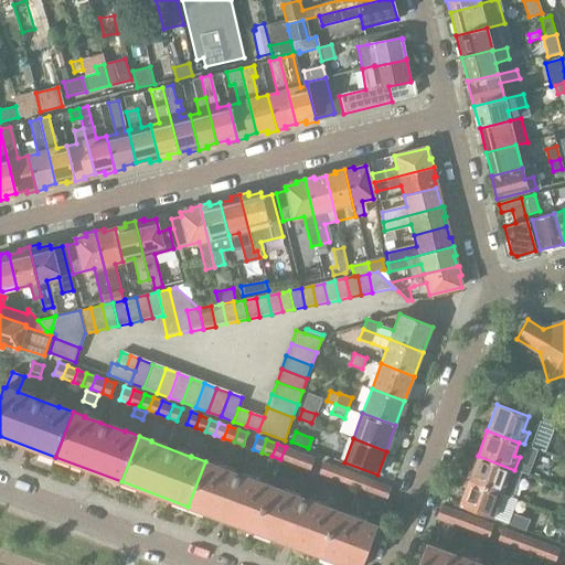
[(289,462),(295,450),(286,447),(280,459),(289,462)]
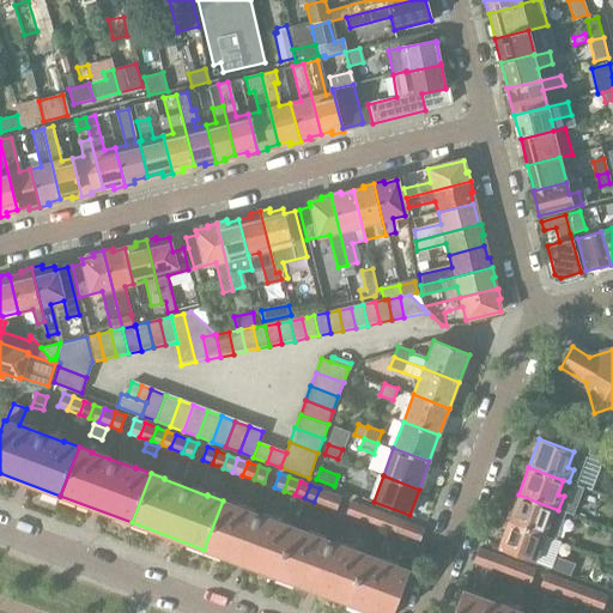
[(326,507),(331,493),(320,489),(314,502),(326,507)]
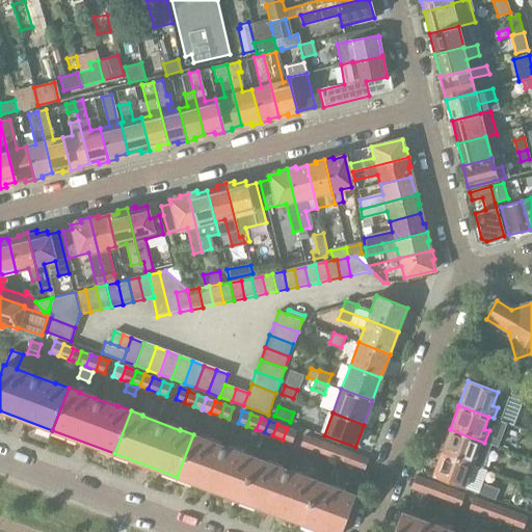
[(283,440),(291,443),(295,431),(287,428),(283,440)]
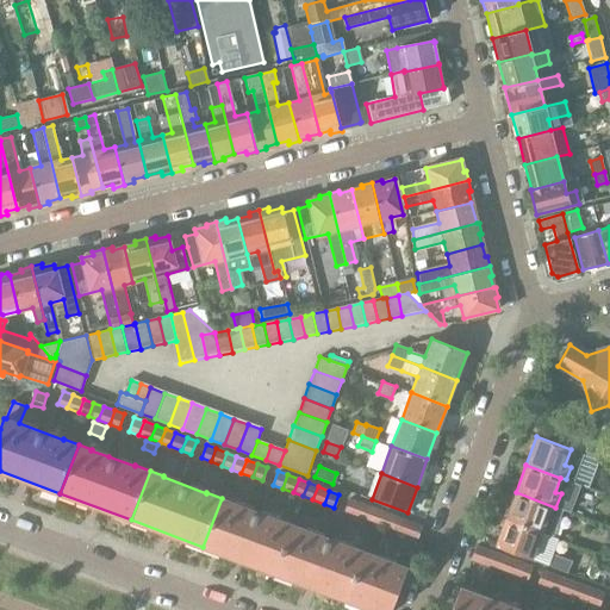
[(516,492),(506,516),(505,520),(540,531),(553,536),(562,509),(555,508),(516,492)]
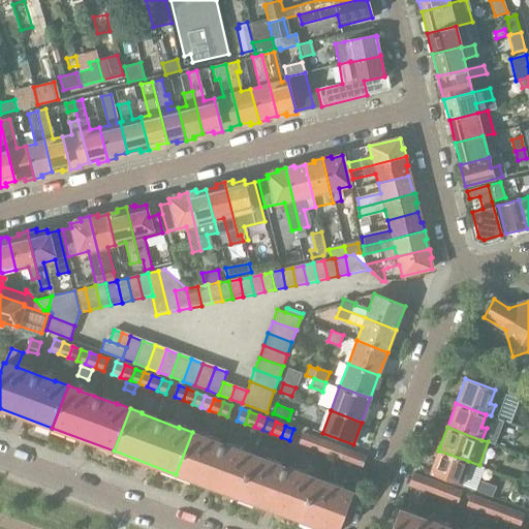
[(241,450),(231,447),(204,437),(204,436),(192,432),(176,474),(239,497),(254,454),(242,449),(241,450)]
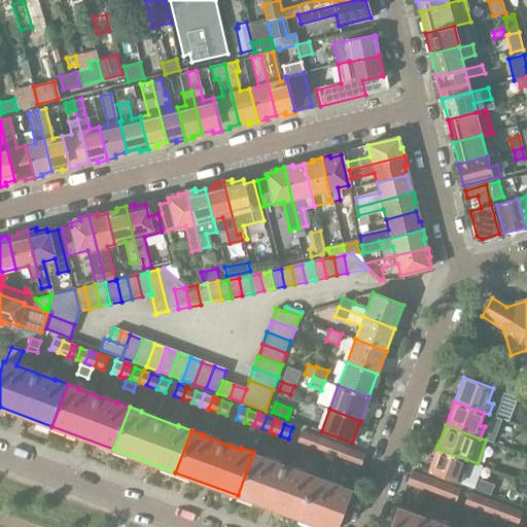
[(310,433),(302,430),(297,442),(306,445),(310,433)]
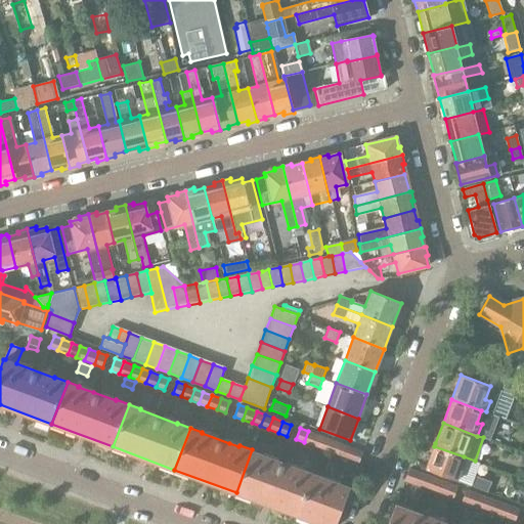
[(315,446),(319,435),(308,431),(304,442),(315,446)]
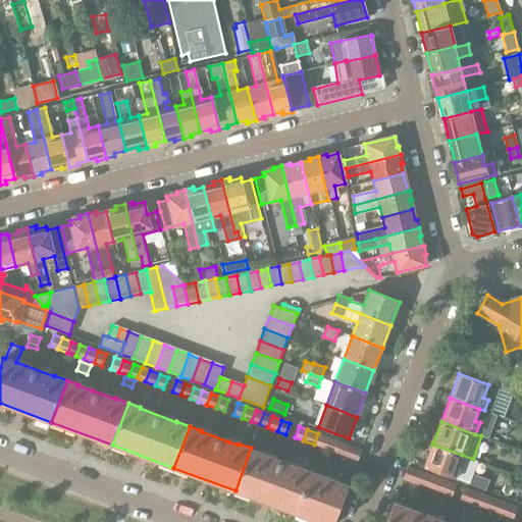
[(322,448),(326,436),(318,433),(314,445),(322,448)]
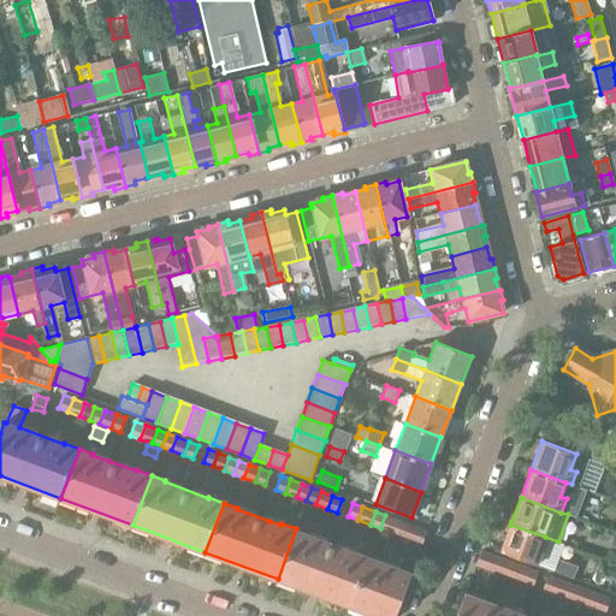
[(400,520),(385,515),(380,528),(394,534),(400,520)]
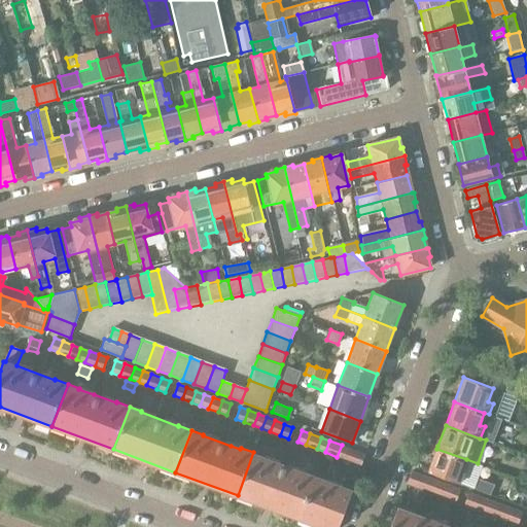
[(342,445),(337,457),(349,461),(353,449),(342,445)]
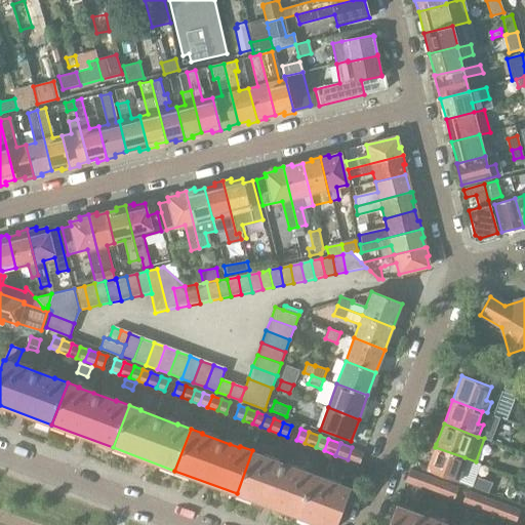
[(348,459),(359,463),(363,452),(352,447),(348,459)]
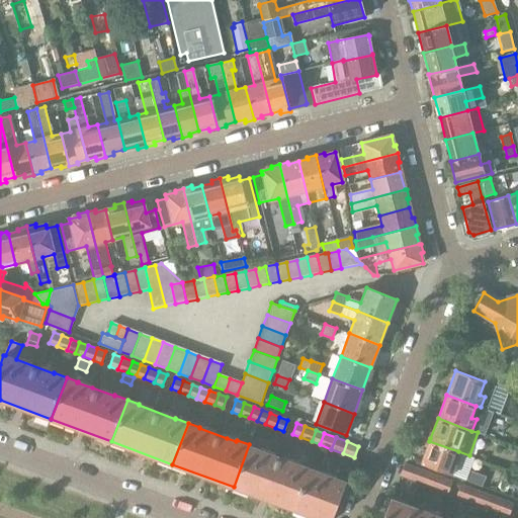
[(469,455),(458,451),(429,441),(421,463),(464,480),(468,469),(472,457),(469,455)]
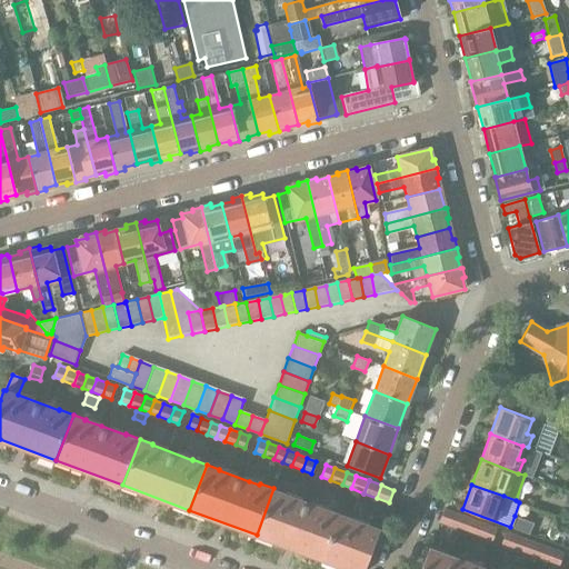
[(287,493),(273,488),(257,535),(323,560),(341,513),(327,508),(327,509),(287,495),(287,493)]
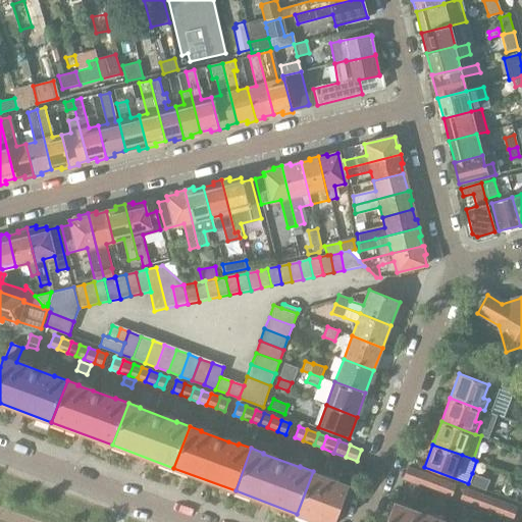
[(414,470),(407,467),(403,478),(411,480),(414,470)]
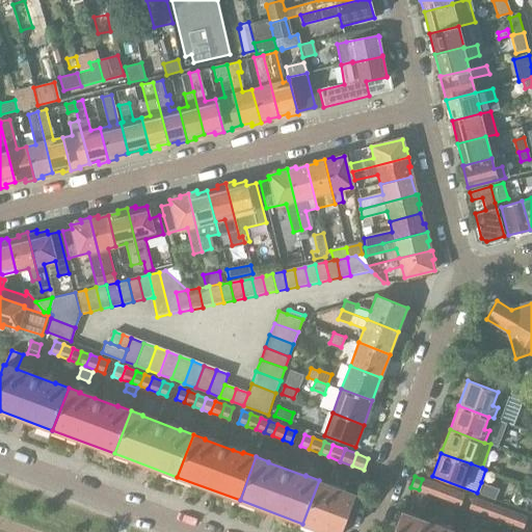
[(429,481),(422,479),(419,489),(425,493),(429,481)]
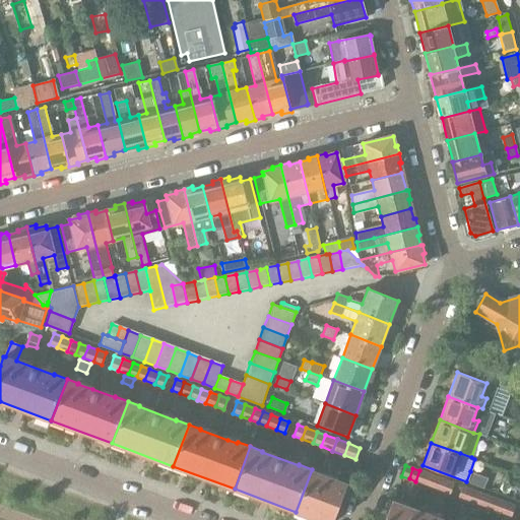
[(318,519),(332,519),(346,483),(322,474),(323,473),(312,469),(296,512),(318,519)]
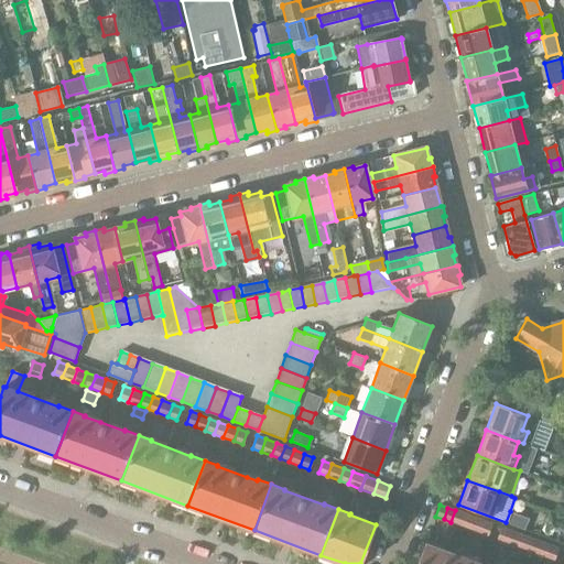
[(464,513),(455,510),(451,522),(459,525),(464,513)]
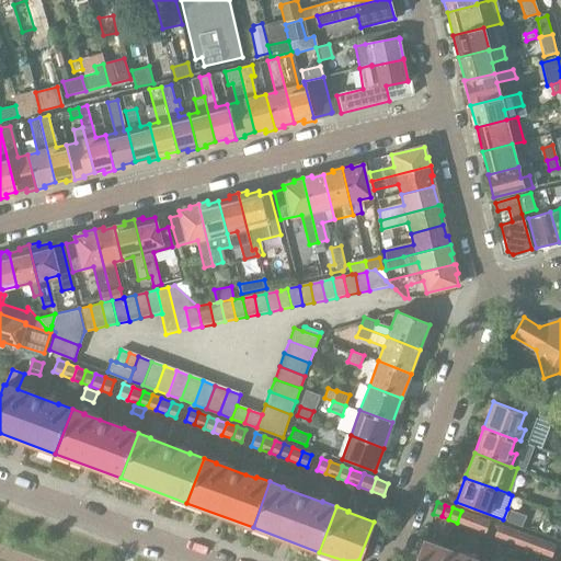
[(507,508),(503,519),(522,526),(526,515),(507,508)]
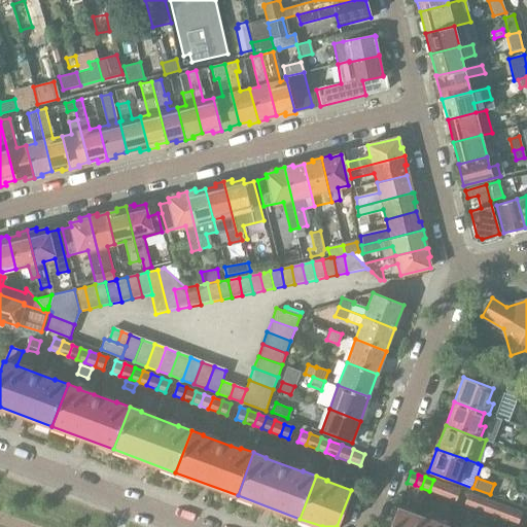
[(442,483),(433,480),(429,491),(437,494),(442,483)]
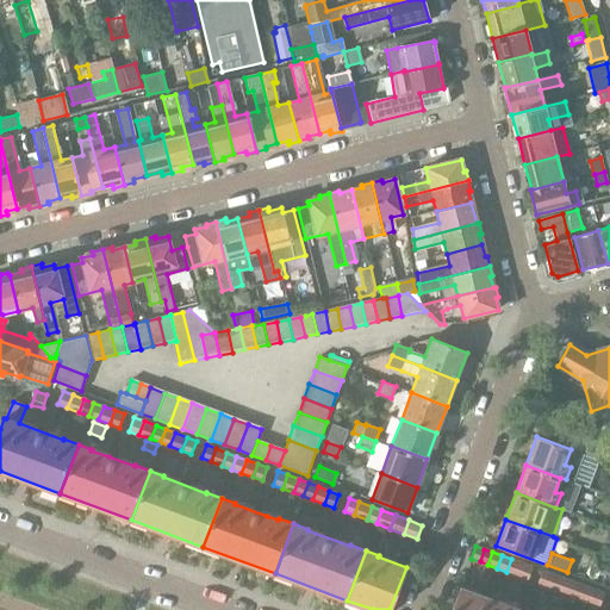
[(522,564),(511,559),(506,572),(517,576),(522,564)]
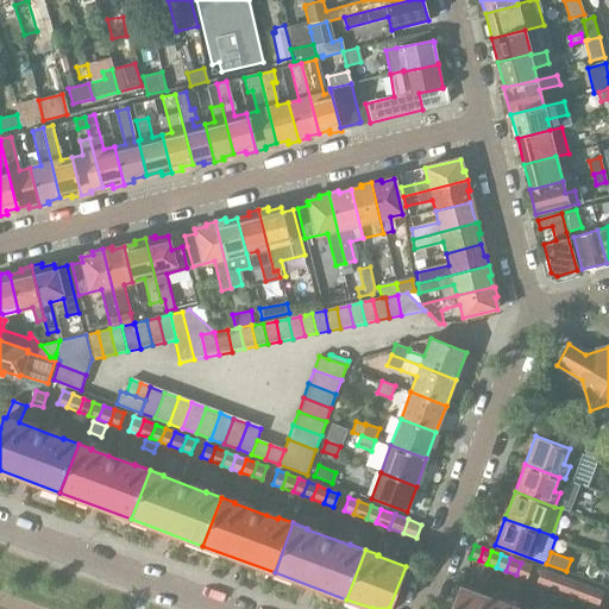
[(531,566),(521,563),(516,575),(526,578),(531,566)]
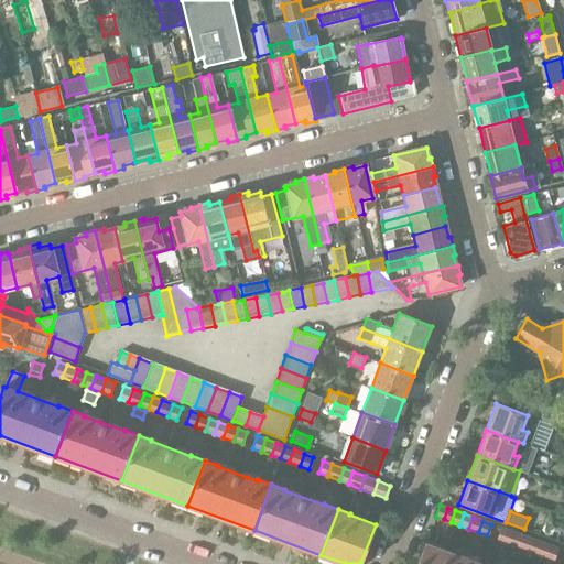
[(510,531),(500,528),(496,539),(506,543),(510,531)]
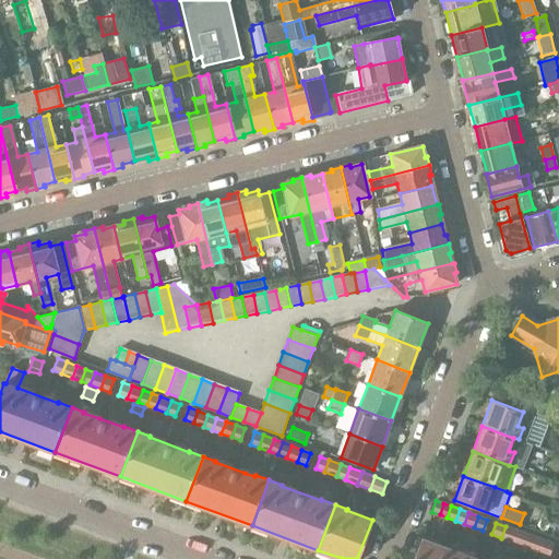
[(511,542),(515,530),(506,526),(501,538),(511,542)]
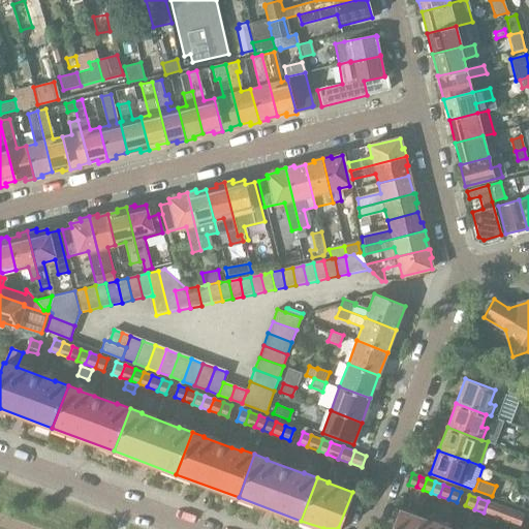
[(492,516),(497,504),(488,501),(484,512),(492,516)]
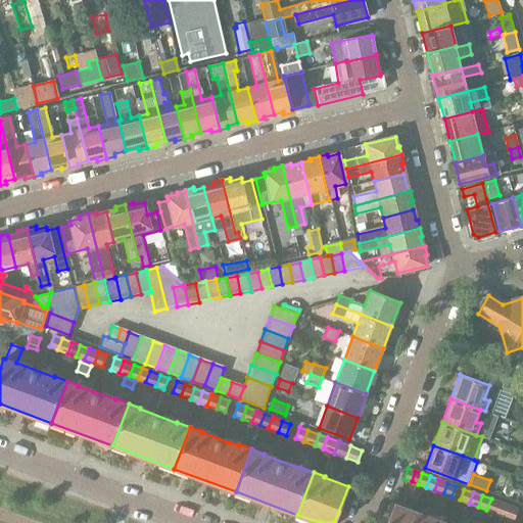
[(495,513),(500,502),(491,498),(486,510),(495,513)]
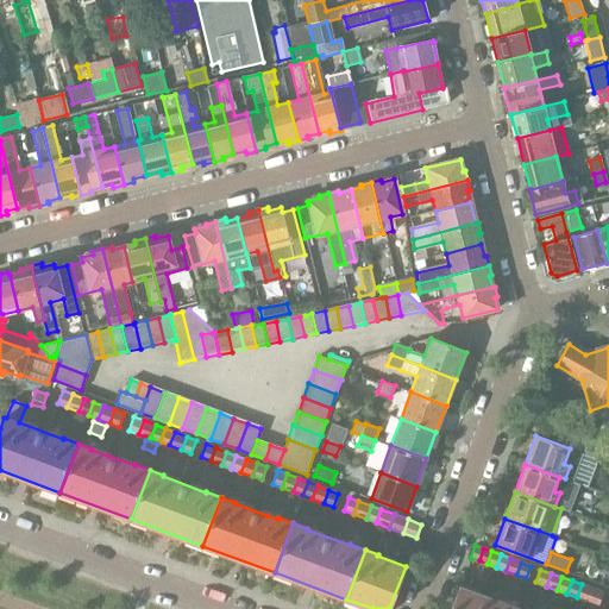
[(588,602),(592,589),(582,584),(577,597),(588,602)]
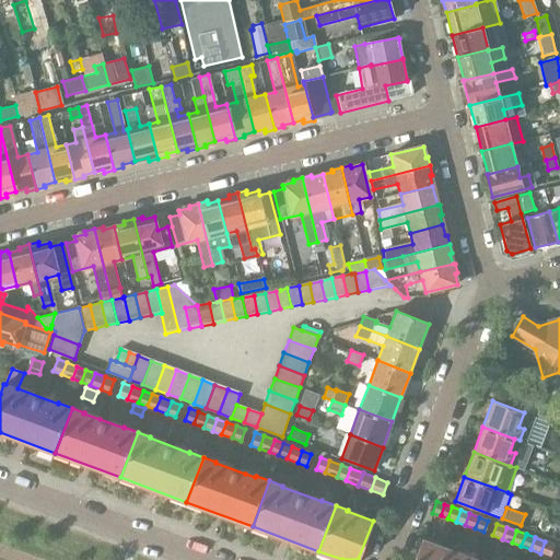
[(441,559),(446,548),(422,539),(415,559),(441,559)]
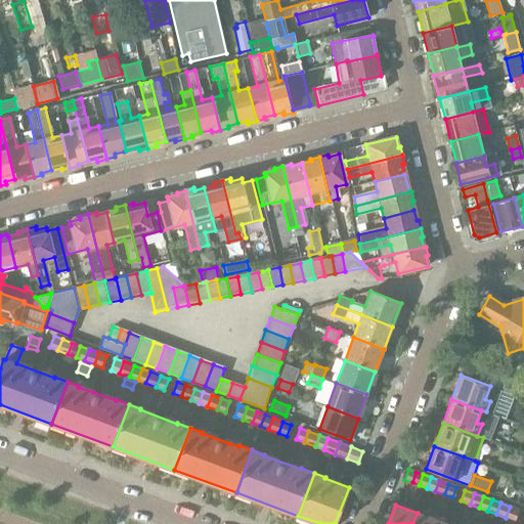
[(506,518),(515,521),(519,510),(510,507),(506,518)]
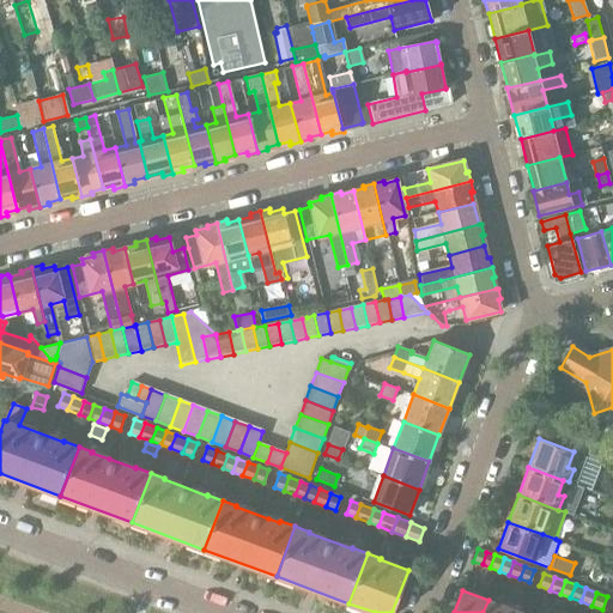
[(523,612),(489,600),(483,612),(523,612)]
